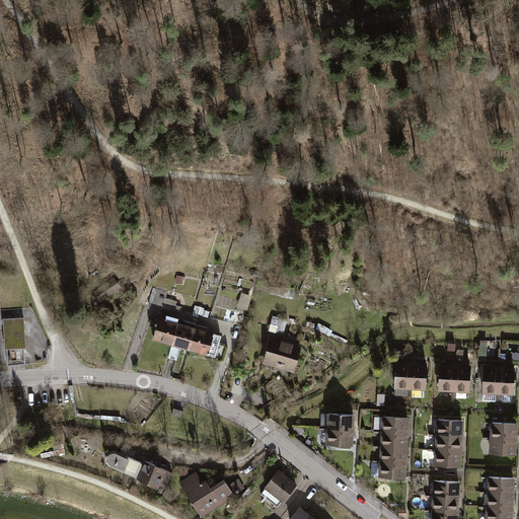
[(165,294),(152,290),(147,304),(161,308),(165,294)]
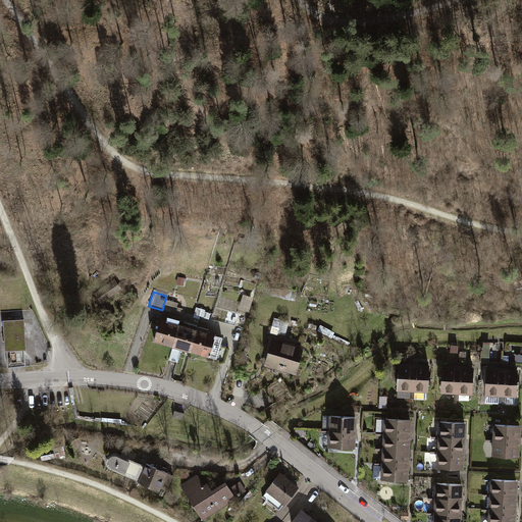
[(252,299),(243,296),(238,311),(247,314),(252,299)]
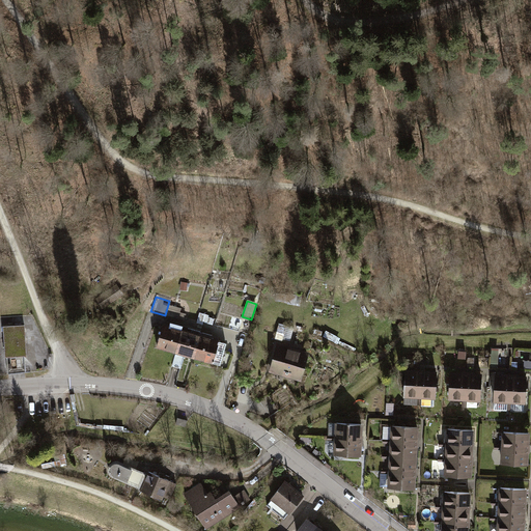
[(207,315),(199,313),(196,324),(204,327),(204,325),(212,327),(214,320),(206,318),(207,315)]
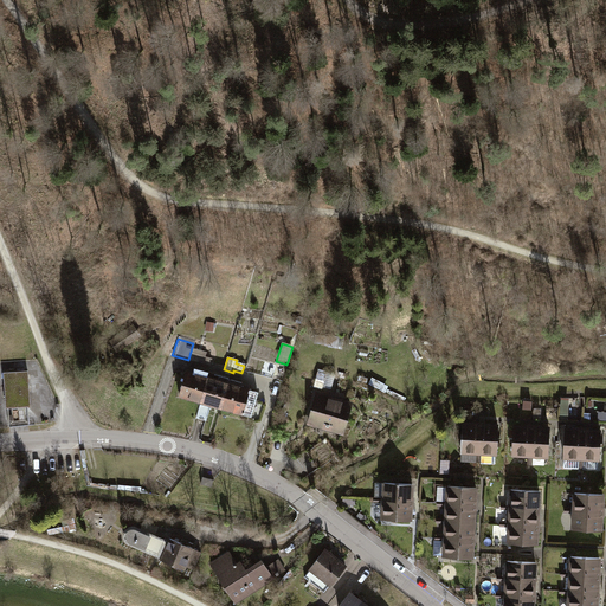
[(121,369),(114,366),(110,375),(117,378),(121,369)]
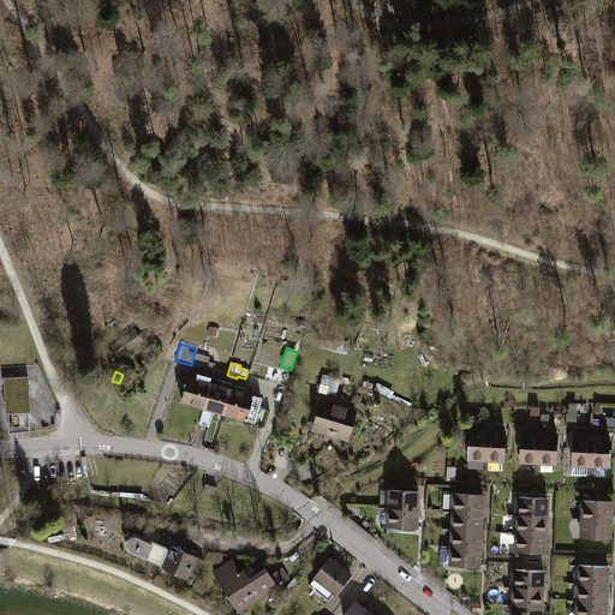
[(332,375),(321,374),(318,384),(329,386),(332,375)]
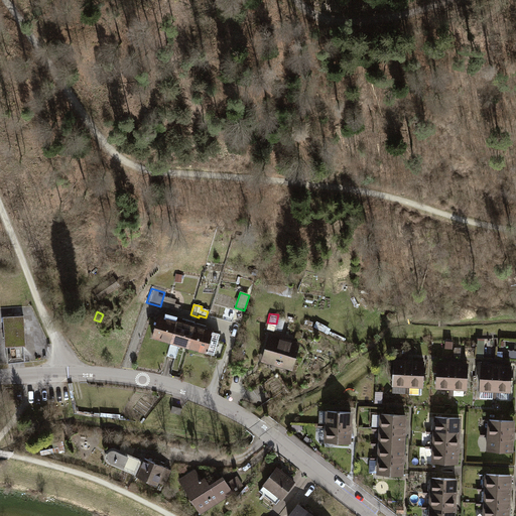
[(149,340),(166,346),(174,320),(175,316),(167,314),(166,318),(156,315),(149,340)]
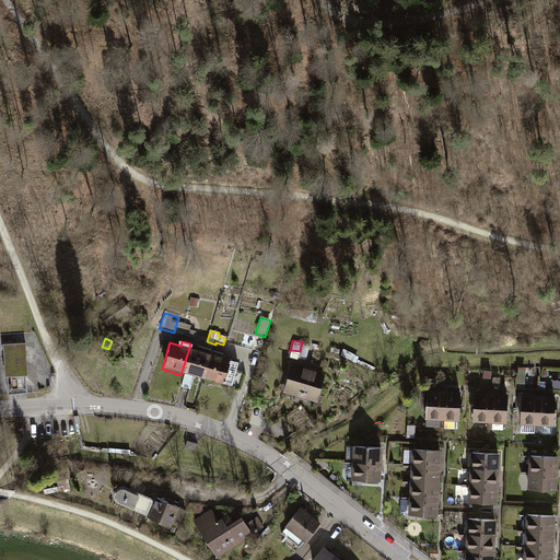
[(26,342),(4,343),(7,376),(28,375),(26,342)]
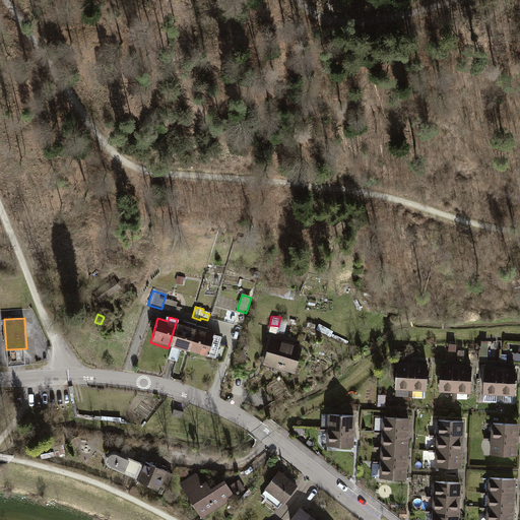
[(168,348),(188,353),(195,329),(188,327),(189,323),(182,321),(181,325),(176,323),(168,348)]
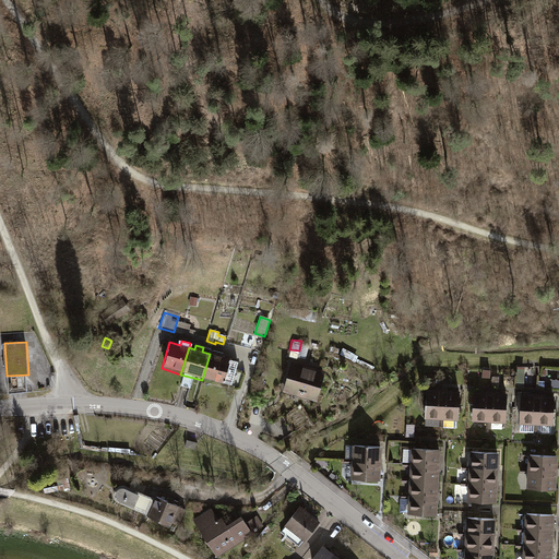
[(202,380),(229,389),(238,363),(225,358),(226,353),(215,349),(214,355),(210,354),(202,380)]
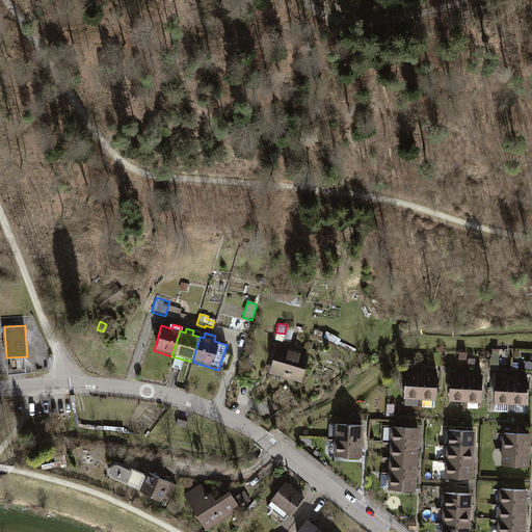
[(311,353),(275,345),(268,374),(303,383),(311,353)]
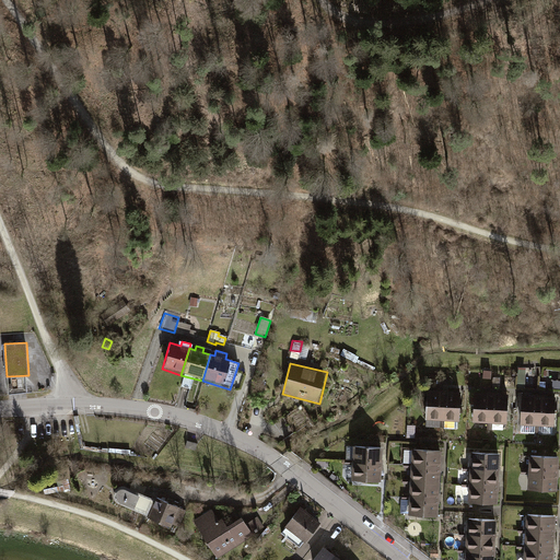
[(427,419),(444,420),(445,389),(428,389),(427,419)]
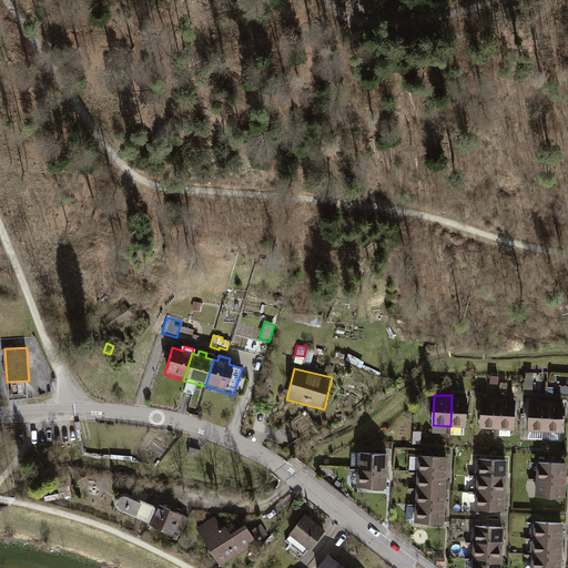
[(450,426),(468,426),(469,396),(452,395),(450,426)]
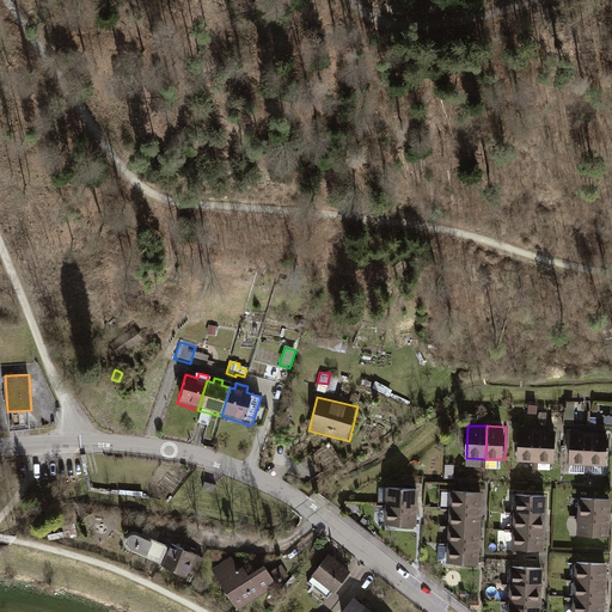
[(519,460),(538,461),(539,428),(520,428),(519,460)]
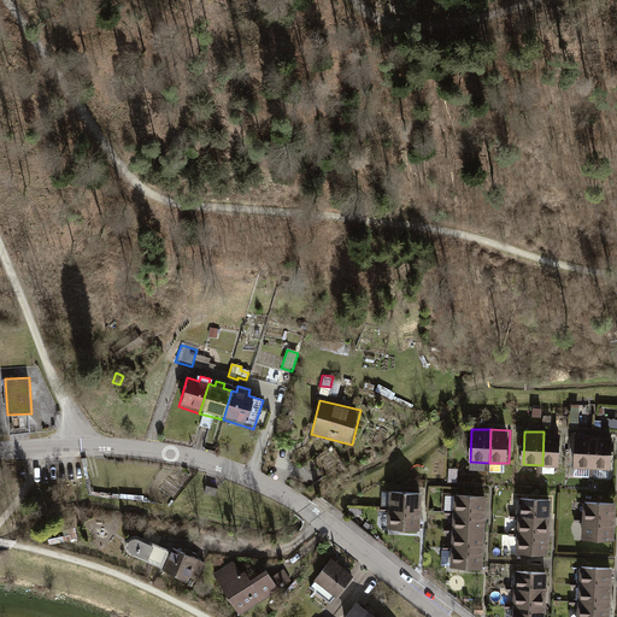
[(542,465),(560,466),(563,433),(544,432),(542,465)]
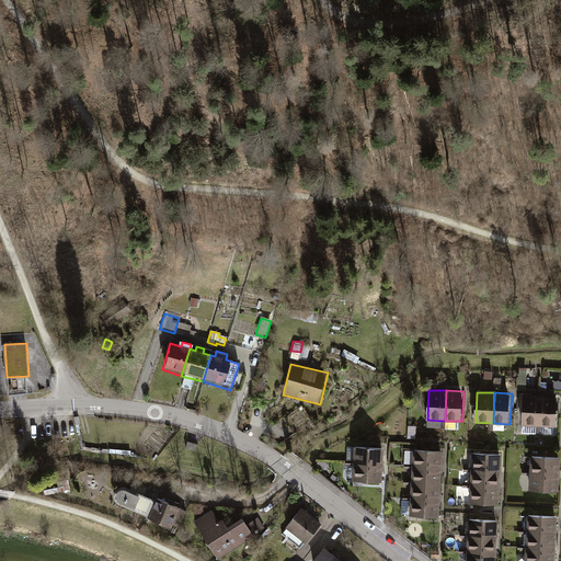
[(522,424),(539,425),(540,396),(523,395),(522,424)]
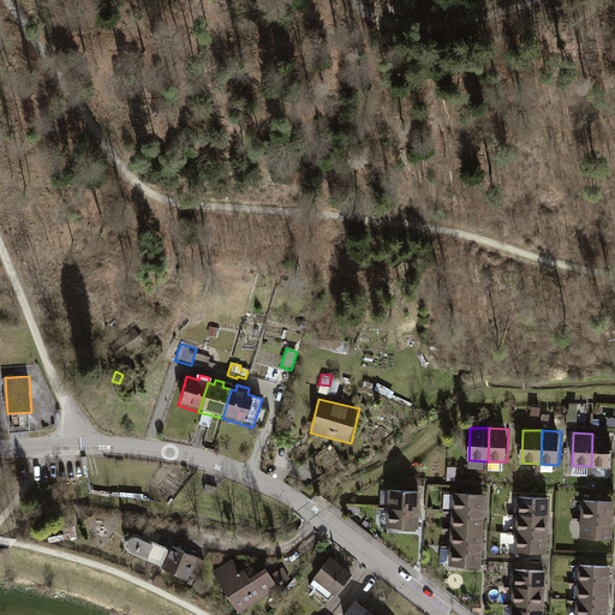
[(591,466),(610,467),(611,434),(592,434),(591,466)]
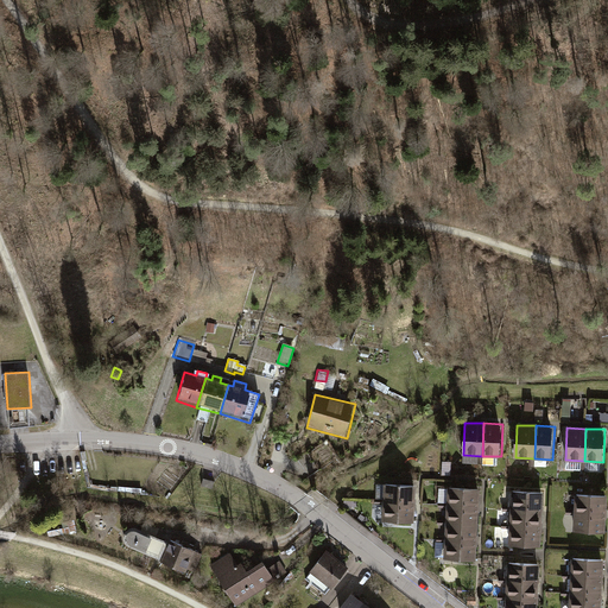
[(327,441),(309,453),(321,469),(339,457),(327,441)]
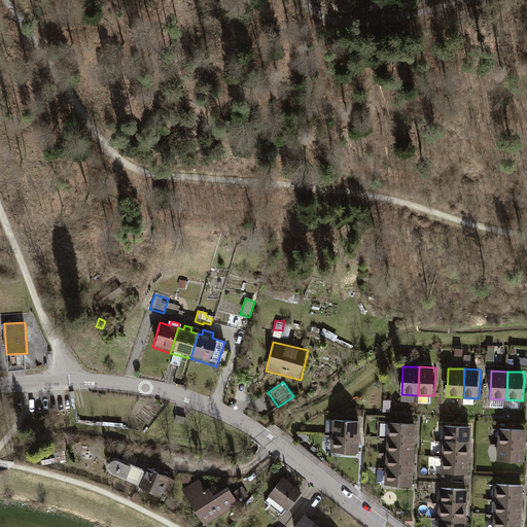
[(332,420),(331,435),(358,437),(359,422),(332,420)]
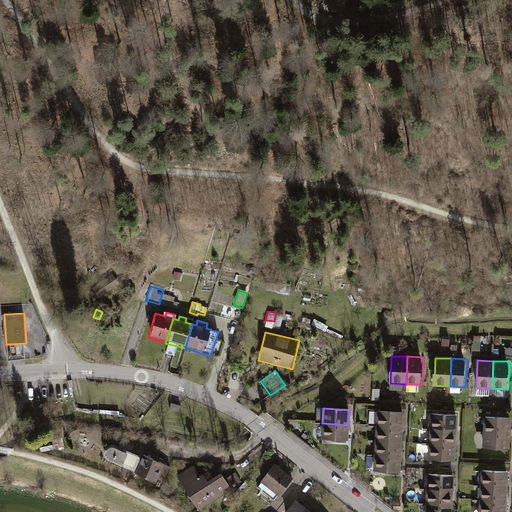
[(379,412),(378,426),(404,428),(405,413),(379,412)]
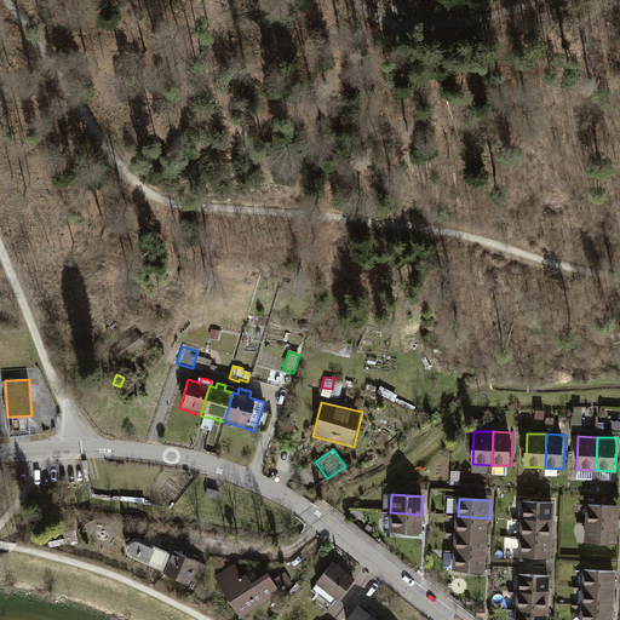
[(523,500),(522,518),(554,520),(555,503),(523,500)]
